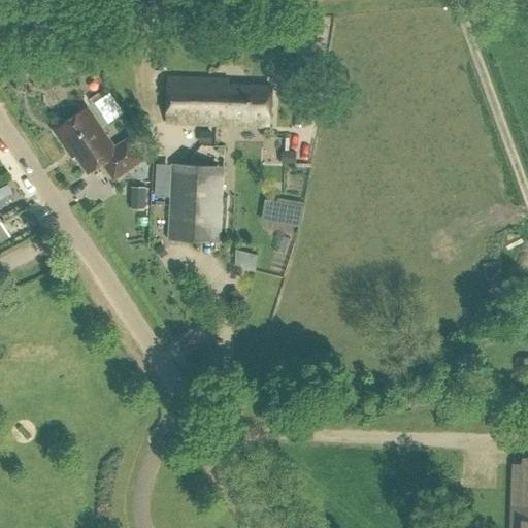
[(216,124),(269,126),(271,87),(228,85),(228,79),(167,77),(166,122),(216,124)]
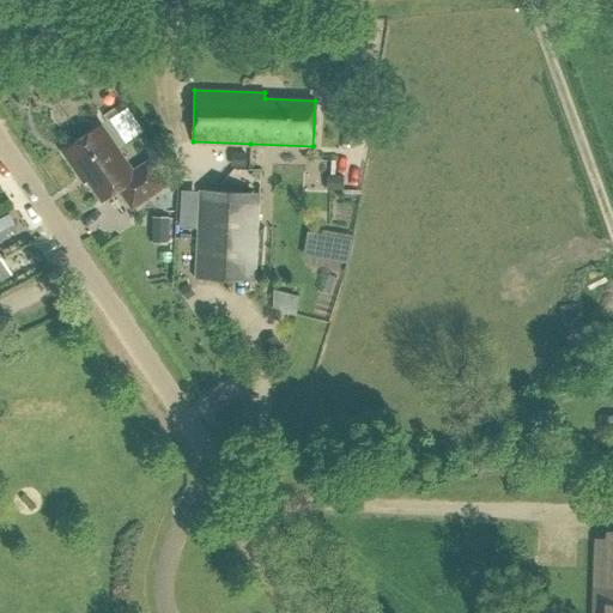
[(103,200),(120,188),(132,207),(167,184),(150,161),(133,171),(102,126),(64,151),(79,174),(83,171),(103,200)]
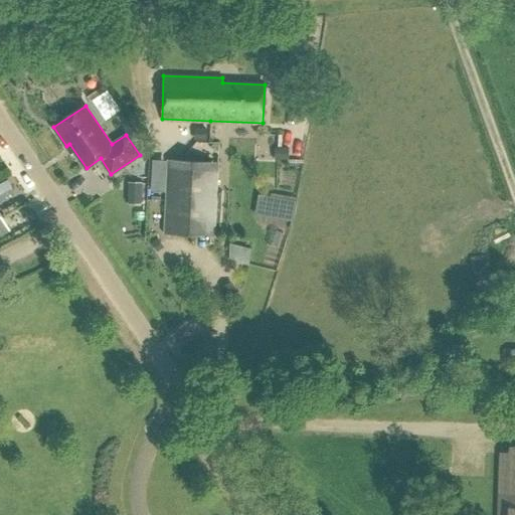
[(196,130),(196,140),(205,140),(205,130),(196,130)]
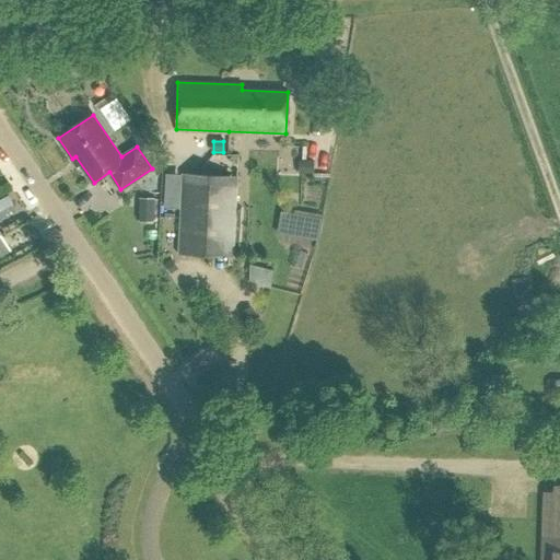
[(300,161),(300,173),(312,173),(312,162),(300,161)]
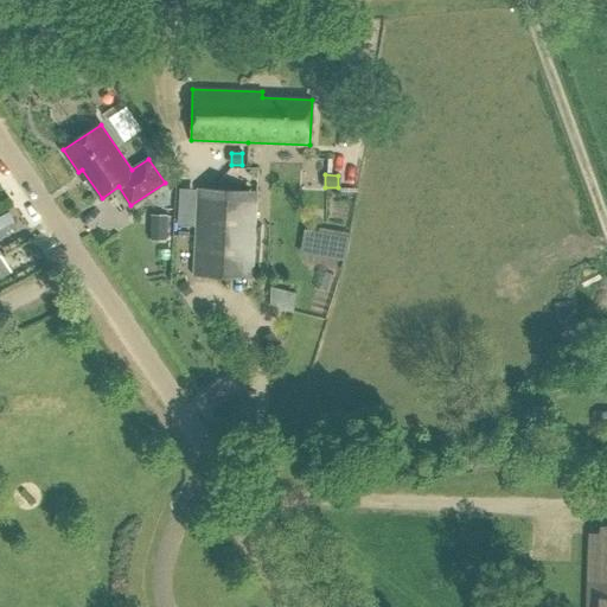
[(198,187),(193,275),(253,279),(257,191),(198,187)]
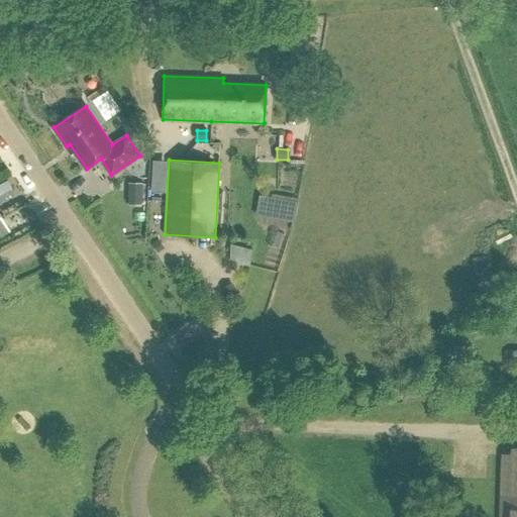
[(129,184),(129,204),(140,204),(140,184),(129,184)]
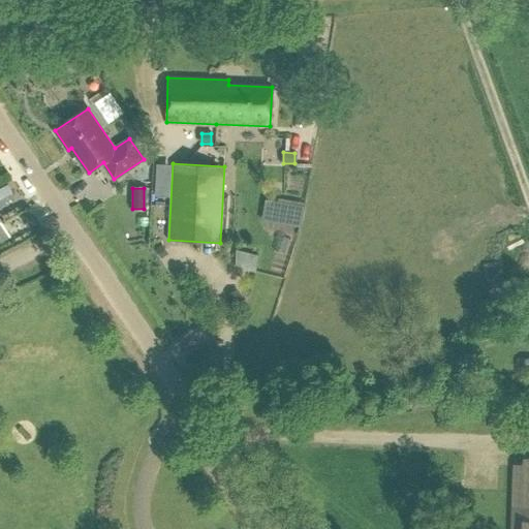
[(300,224),(303,207),(271,201),(268,219),(300,224)]
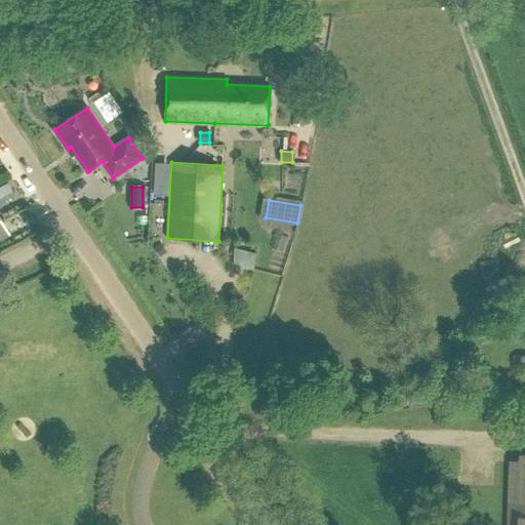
[(0,239),(9,235),(7,231),(8,228),(5,223),(1,221),(0,218),(0,239)]
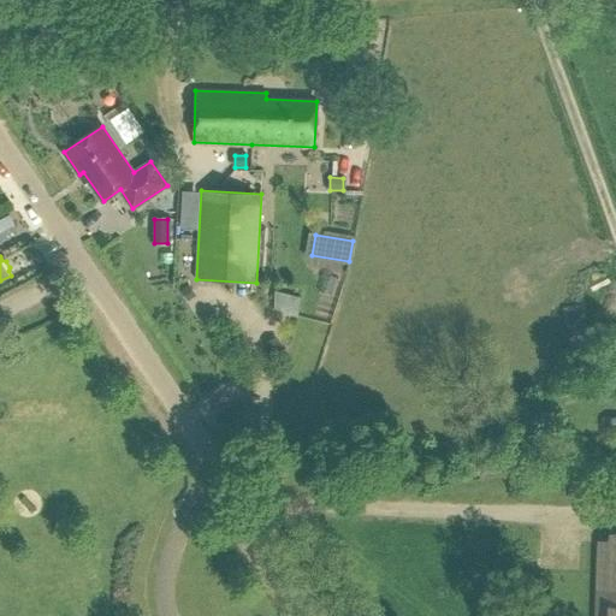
[(189,286),(182,291),(188,300),(194,295),(189,286)]
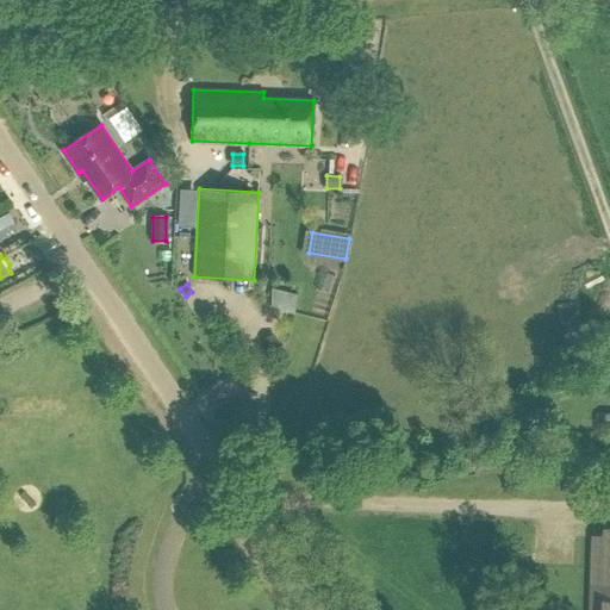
[(274,288),(273,307),(297,313),(302,296),(274,288)]
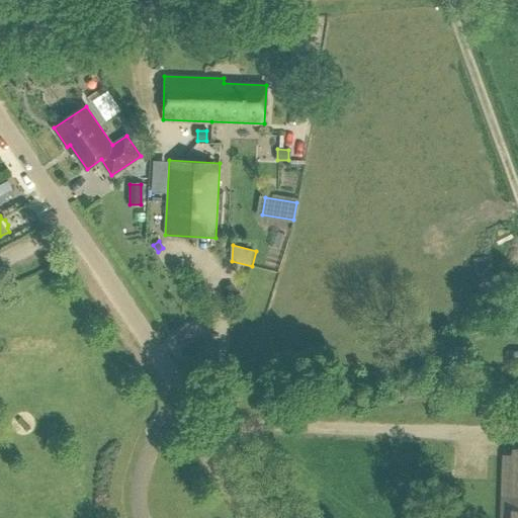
[(234,286),(225,290),(227,296),(236,292),(234,286)]
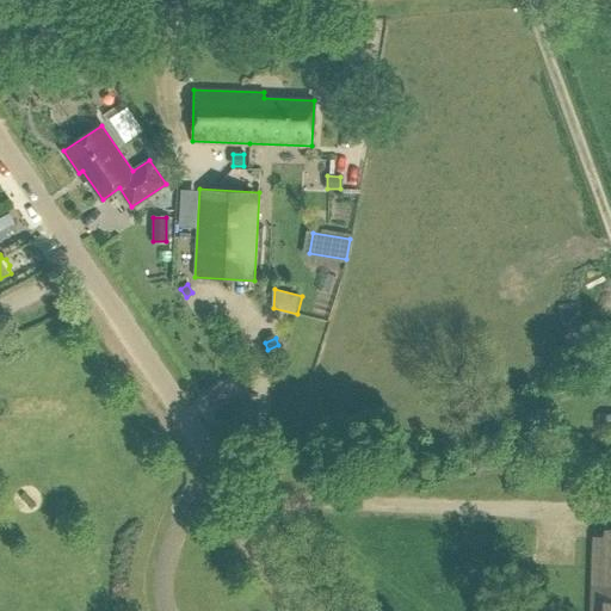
[(591,610),(610,610),(610,537),(594,537),(591,610)]
